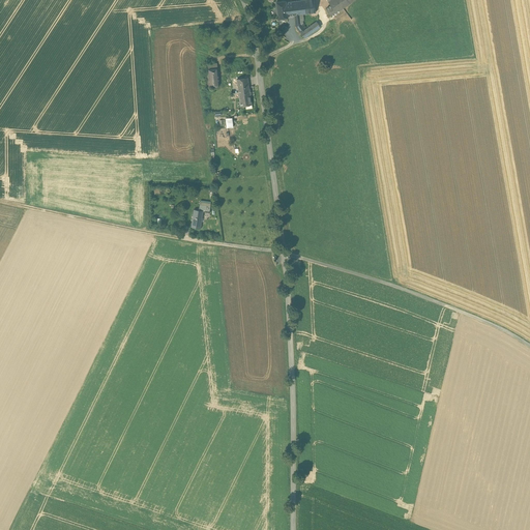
[(286,0),(276,2),(278,19),(288,18),(288,16),(286,2),(286,0)]
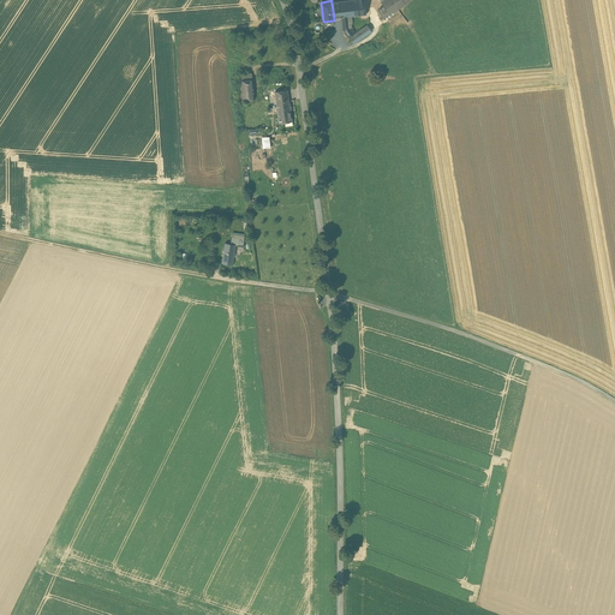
[(352,0),(332,3),(334,18),(341,17),(348,17),(352,16),(366,15),(364,0),(352,0)]
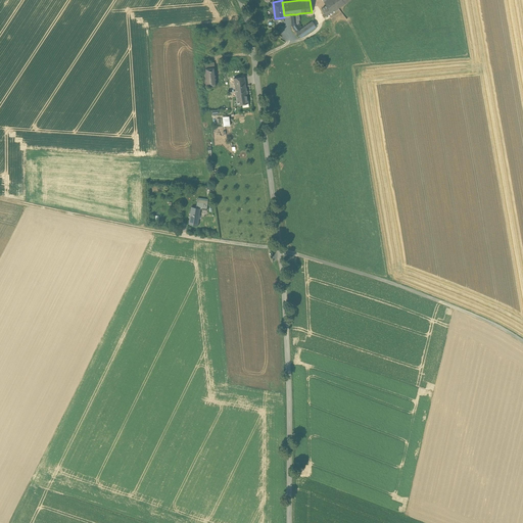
[(325,0),(324,1),(327,4),(332,12),(348,0),(325,0)]
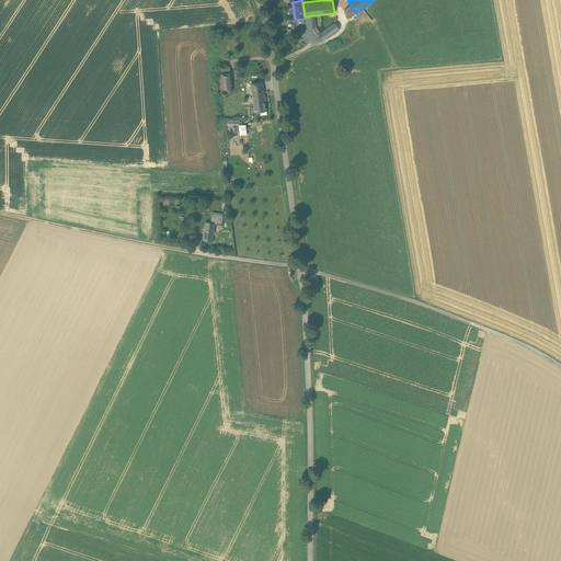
[(356,13),(351,4),(345,9),(352,16),(356,13)]
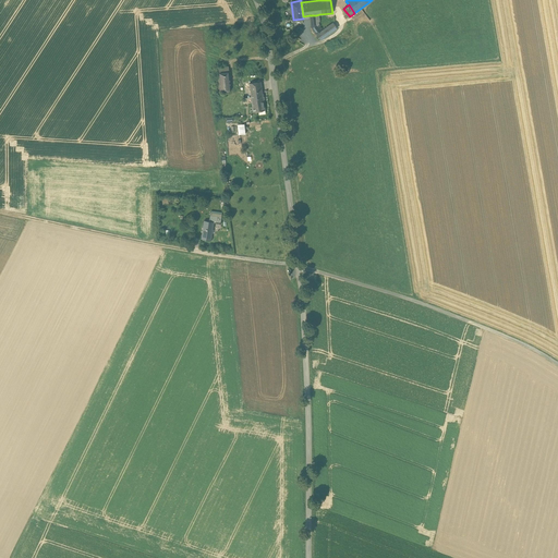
[(317,34),(320,40),(338,28),(334,22),(322,31),(317,34)]
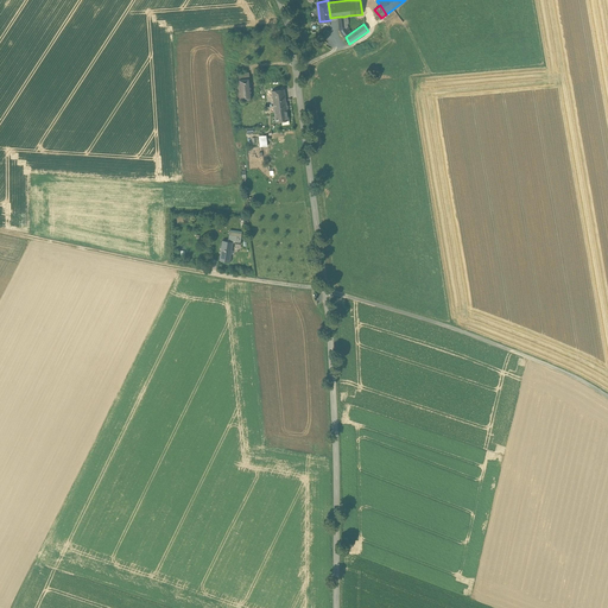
[(346,27),(340,29),(346,37),(350,33),(347,29),(346,27)]
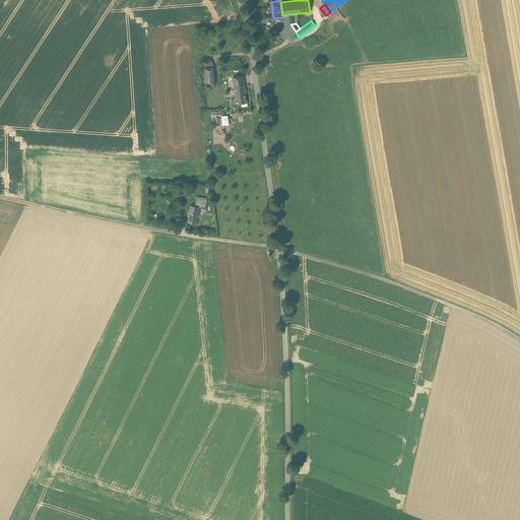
[(206,67),(204,68),(205,78),(206,84),(210,84),(210,85),(211,85),(211,84),(215,83),(213,67),(206,67)]
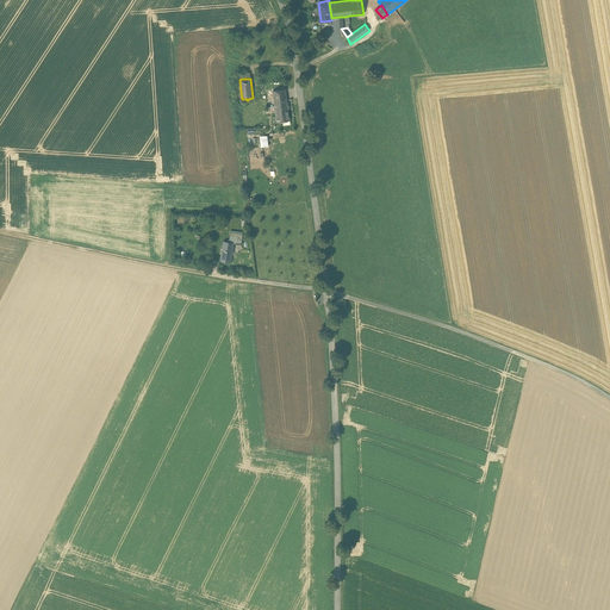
[(285,89),(273,91),(275,104),(287,103),(285,89)]
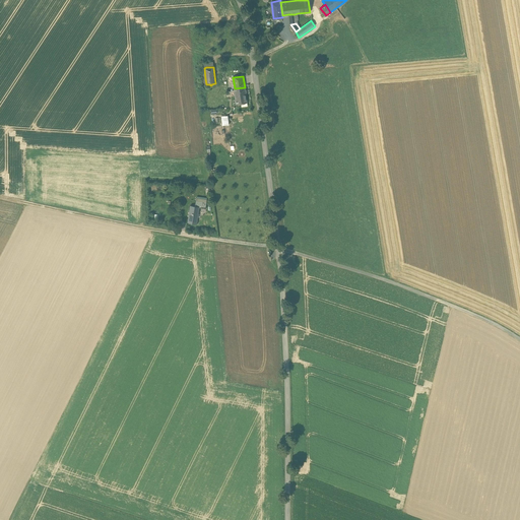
[(245,87),(235,88),(237,104),(247,103),(245,87)]
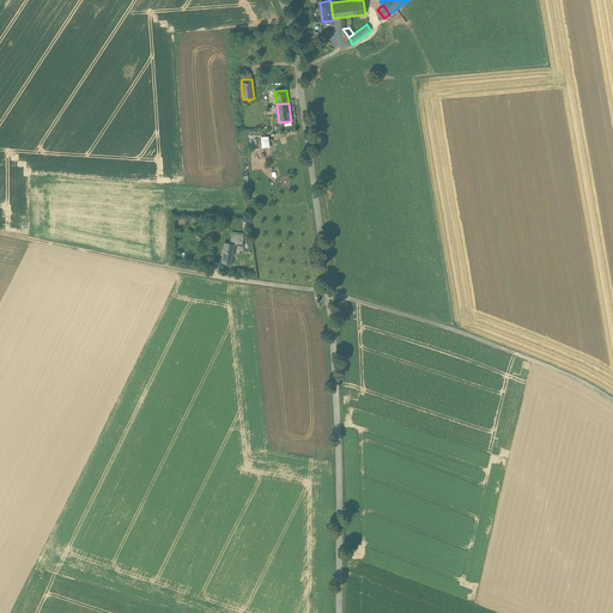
[(230,243),(224,242),(222,262),(232,263),(235,244),(235,243),(230,243)]
